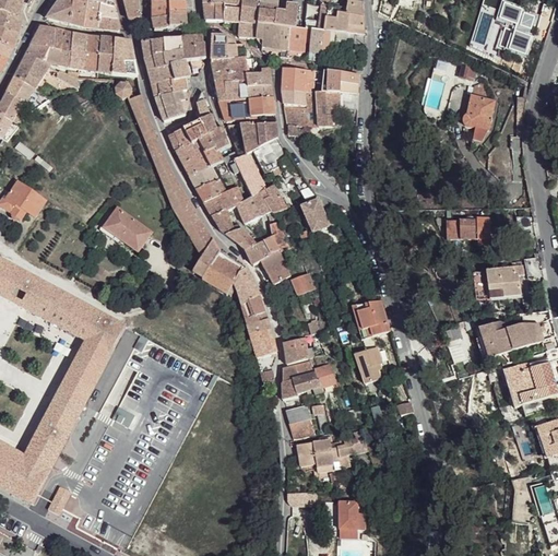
[(15,15),(20,1),(18,0),(0,0),(0,9),(15,16),(15,15)]
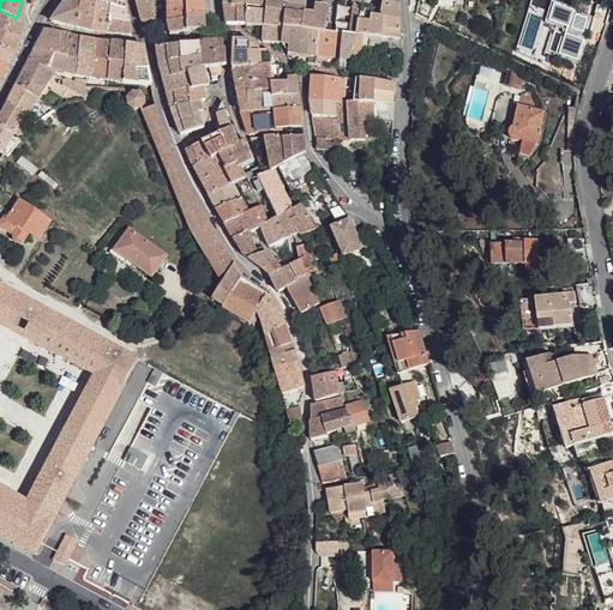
[(76,24),(79,0),(64,0),(50,18),(76,24)]
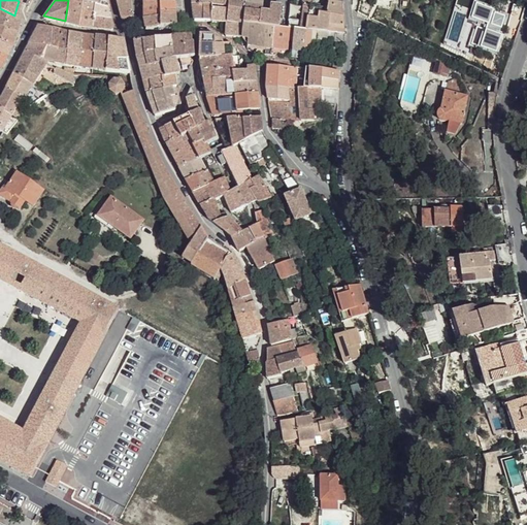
[(68,0),(65,21),(78,24),(92,25),(93,14),(95,2),(87,0),(68,0)]
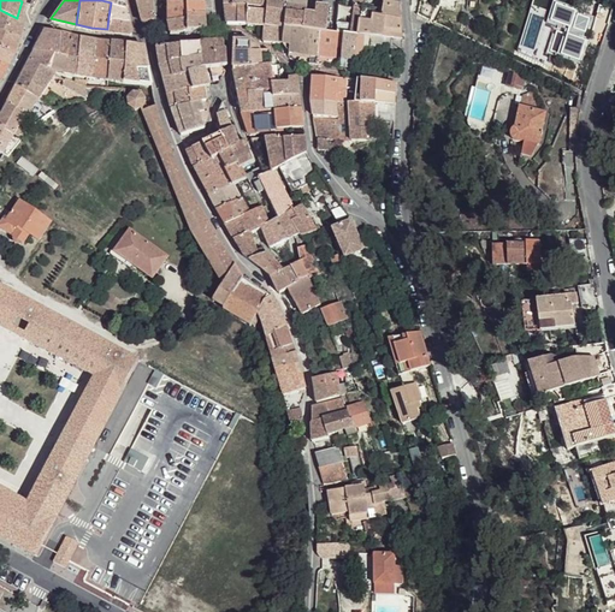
[(136,0),(140,16),(141,17),(141,18),(142,19),(153,18),(152,0),(136,0)]
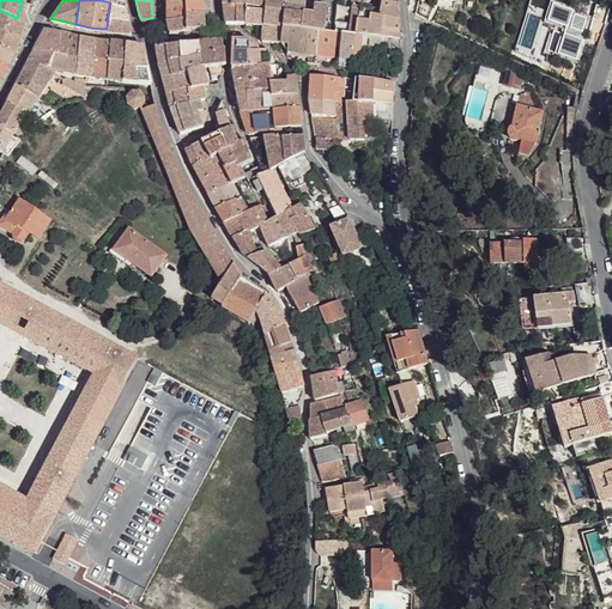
[(165,0),(165,17),(185,13),(185,12),(185,0),(165,0)]
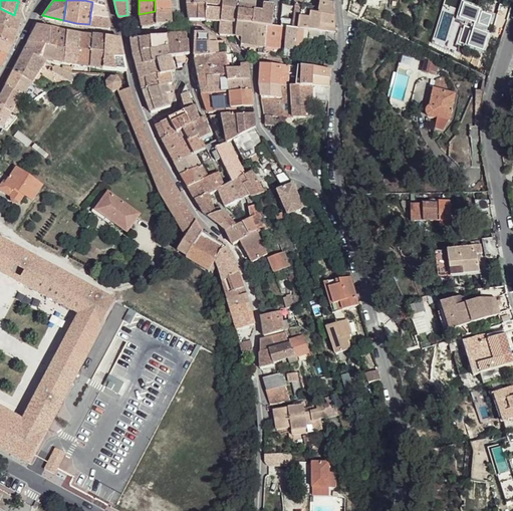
[(155,0),(155,10),(170,8),(169,0),(155,0)]
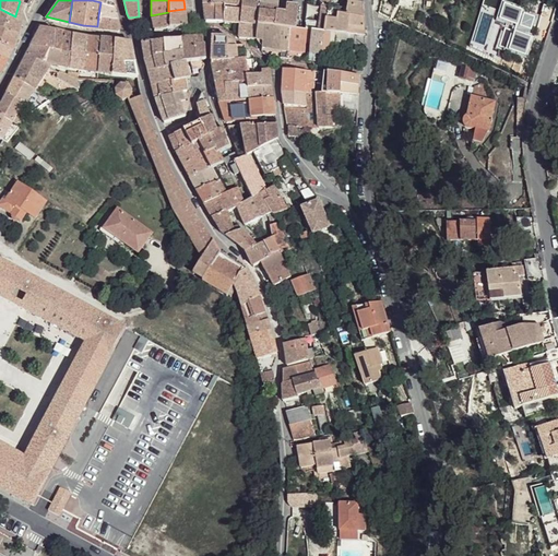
[(240,0),(240,4),(240,8),(239,21),(257,22),(258,22),(259,0),(240,0)]
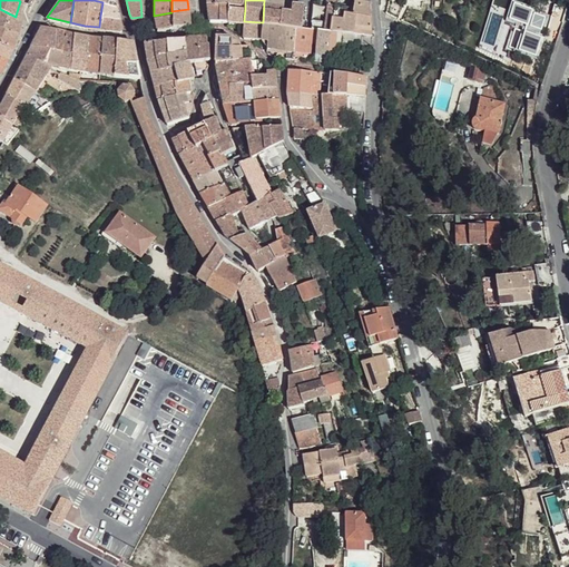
[(264,0),(263,22),(281,23),(282,10),(283,0),(264,0)]
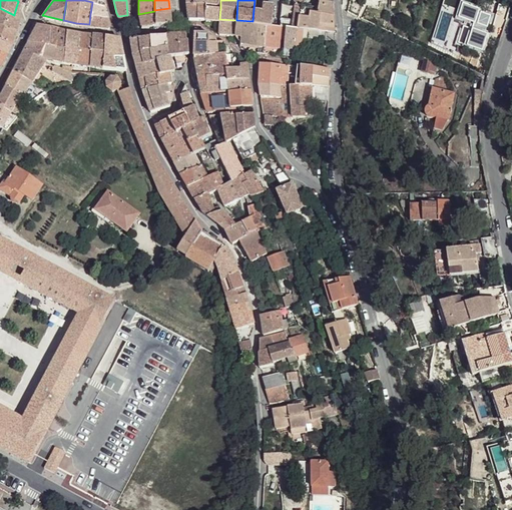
[(317,8),(300,5),(298,26),(318,28),(318,22),(334,24),(332,2),(323,0),(318,0),(317,8)]
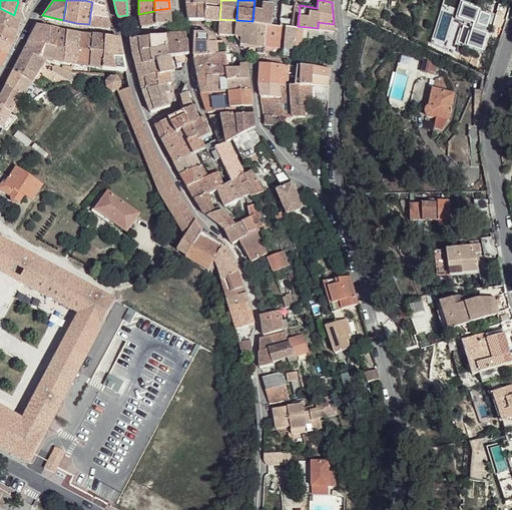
[(105,5),(92,2),(90,14),(107,16),(106,11),(104,11),(105,5)]
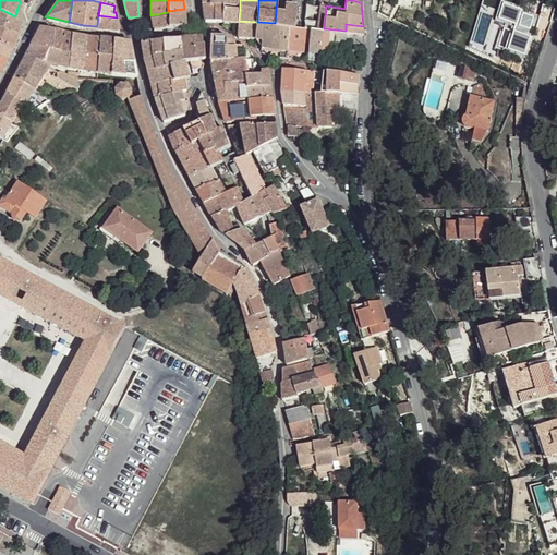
[(222,2),(203,3),(204,17),(204,19),(222,19),(222,7),(222,3),(222,2)]
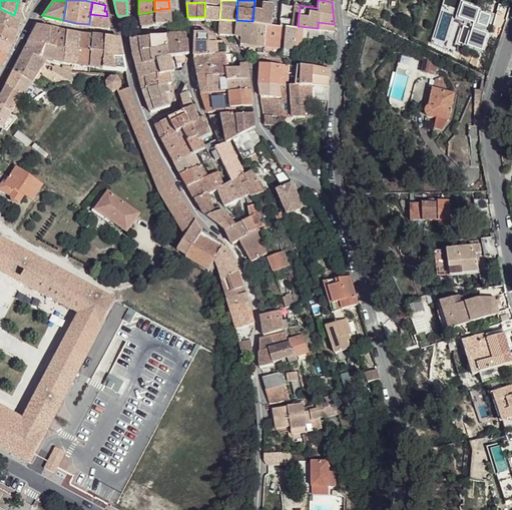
[(262,10),(253,9),(252,21),(254,21),(265,22),(271,23),(273,3),(262,2),(262,10)]
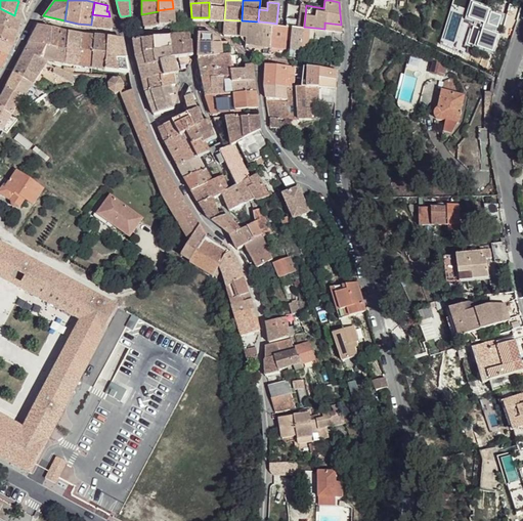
[(304,27),(306,5),(307,3),(303,3),(301,2),(298,20),(296,20),(296,26),(304,27)]
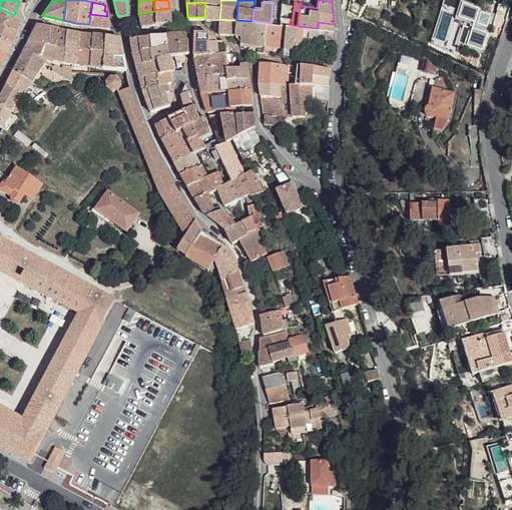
[(479,22),(486,24),(489,13),(477,9),(477,7),(462,2),(458,15),(472,20),(470,26),(462,24),(457,40),(477,47),(482,31),(477,28),(479,22)]
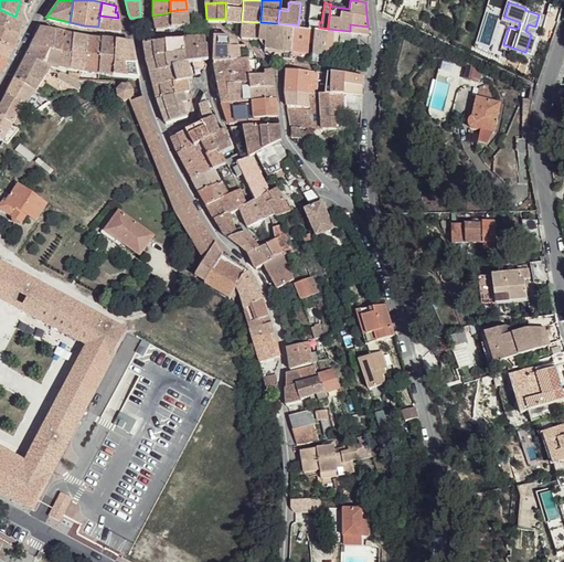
[(243,8),(225,7),(225,19),(225,20),(230,20),(235,21),(242,21),(243,8)]
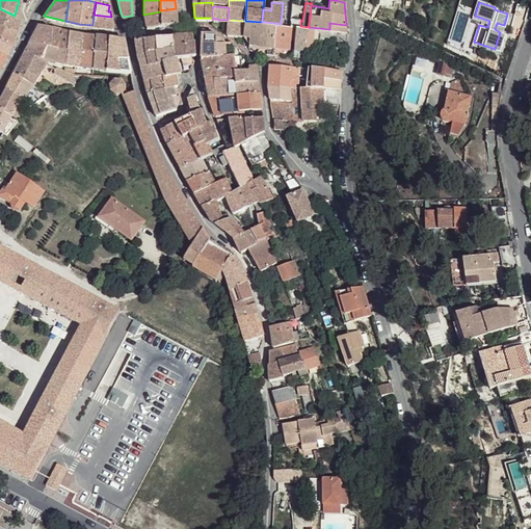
[(20,16),(15,15),(15,16),(0,8),(0,25),(15,30),(20,16)]
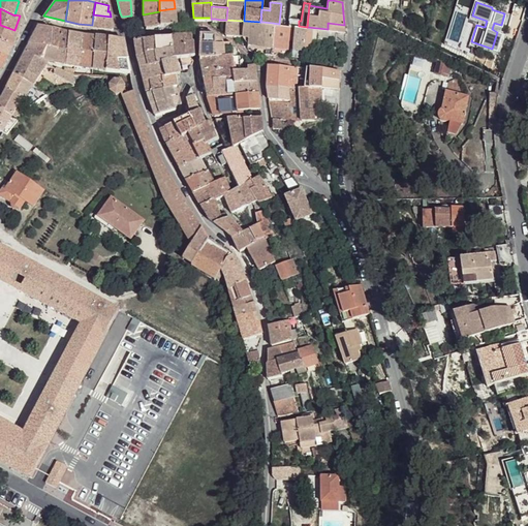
[(175,8),(159,10),(159,11),(159,24),(175,22),(175,8)]
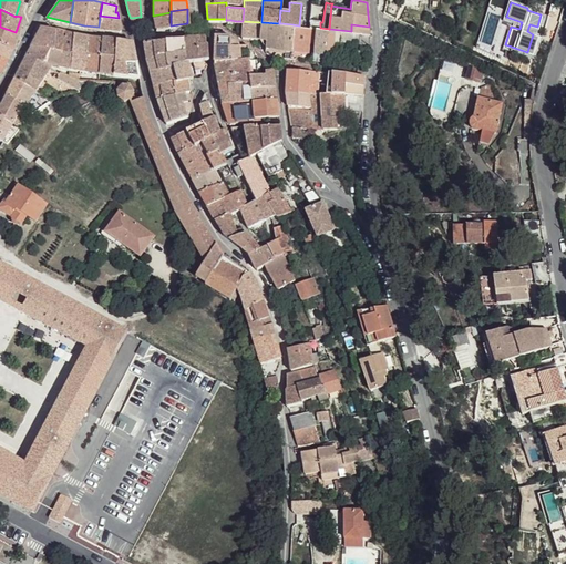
[(171,12),(153,16),(155,28),(171,26),(171,12)]
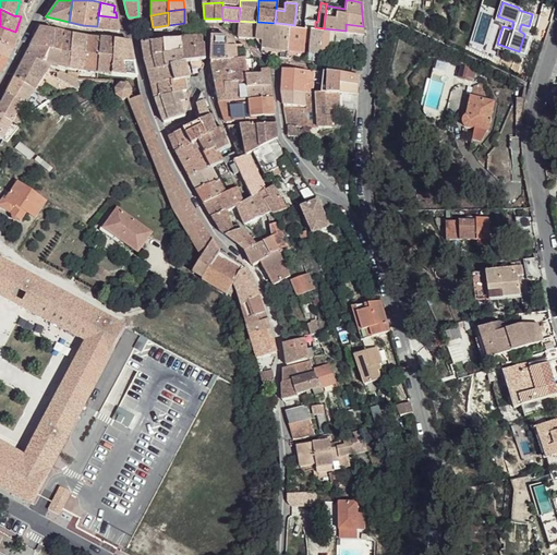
[(117,17),(98,15),(97,26),(116,28),(117,28),(118,27),(118,26),(118,25),(117,17)]
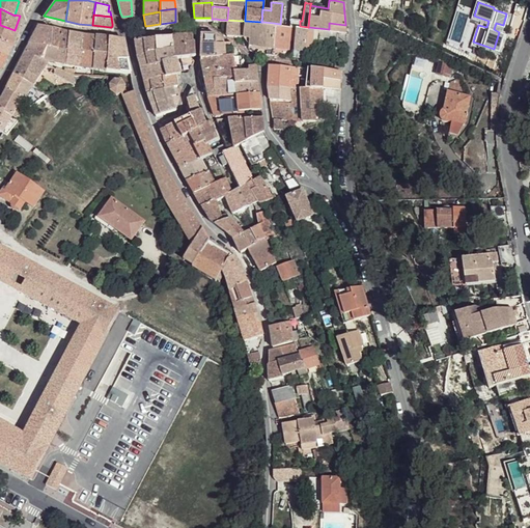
[(244,21),(227,20),(226,33),(243,34),(244,21)]
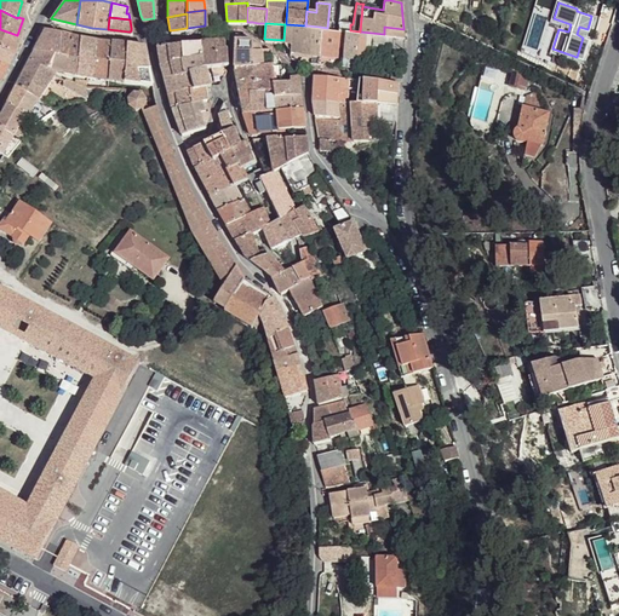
[(286,24),(285,24),(284,40),(290,41),(290,53),(296,53),(296,50),(302,51),(305,51),(308,26),(305,26),(286,24)]
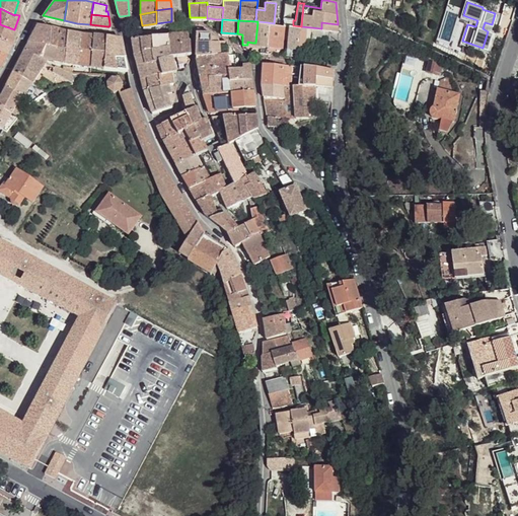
[(268,22),(257,21),(255,43),(266,44),(268,22)]
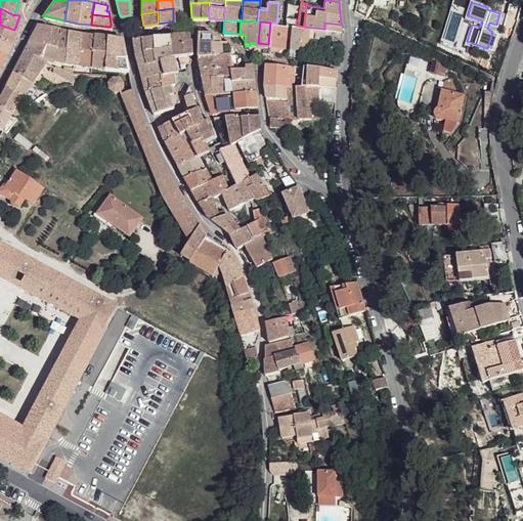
[(276,24),(270,23),(268,44),(285,46),(286,37),(290,37),(292,25),(286,24),(276,24)]
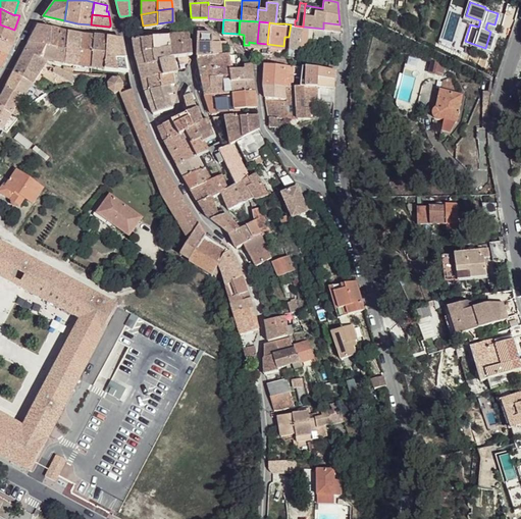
[(323,22),(323,29),(340,31),(340,24),(323,22)]
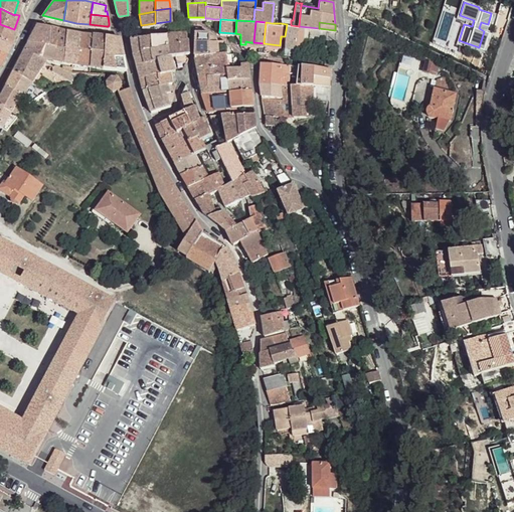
[(486,31),(488,24),(481,22),(479,28),(484,31),(486,31)]
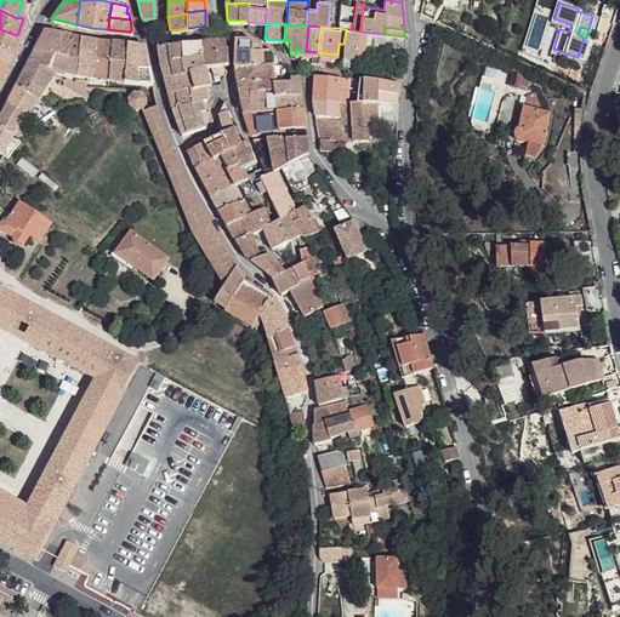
[(45,28),(34,49),(55,51),(58,51),(61,32),(45,28)]
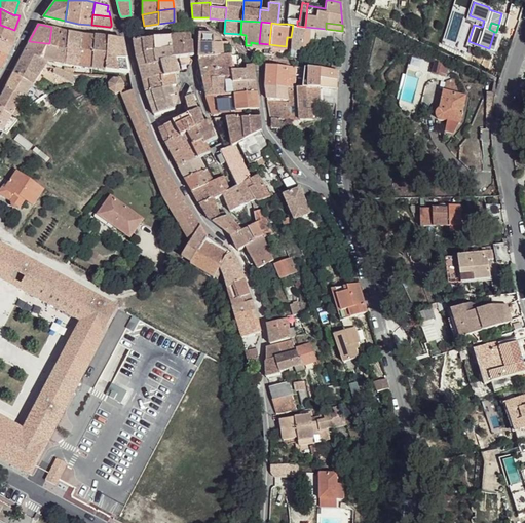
[(0,39),(9,44),(14,30),(0,25),(0,39)]
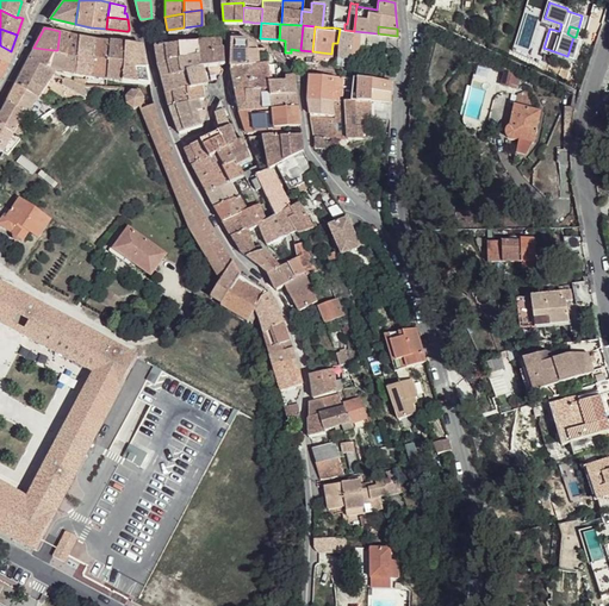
[(341,29),(340,29),(337,43),(336,55),(377,57),(378,43),(385,44),(384,51),(397,52),(397,36),(378,33),(354,31),(345,30),(341,29)]
